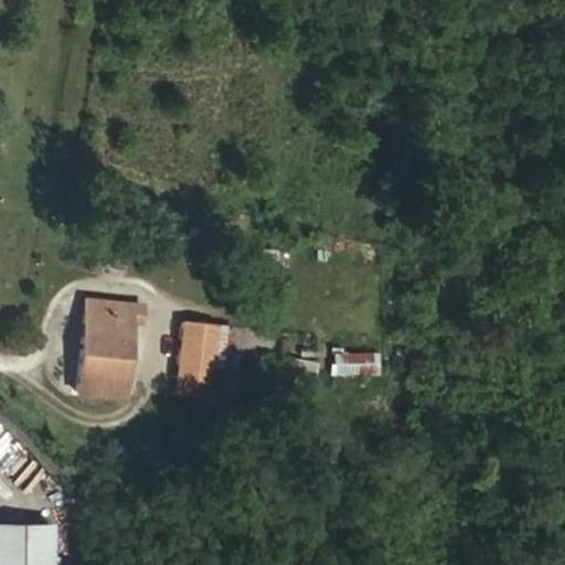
[(124,269),(125,258),(114,257),(113,268),(124,269)]
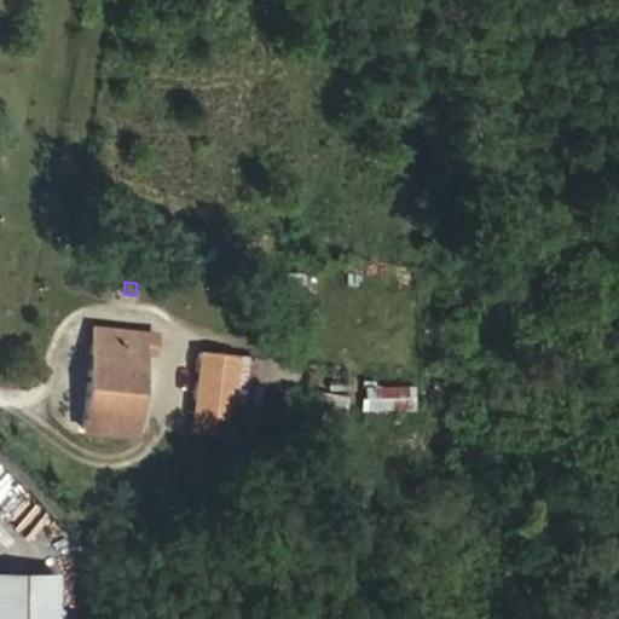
[(140,351),(142,333),(93,328),(82,427),(132,433),(140,351)]
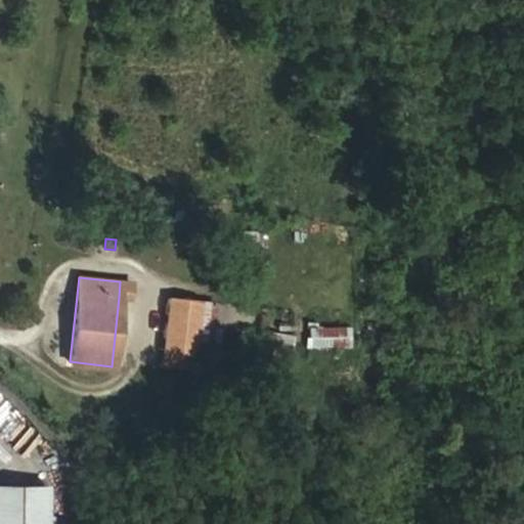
[(129,298),(130,282),(120,281),(119,297),(129,298)]
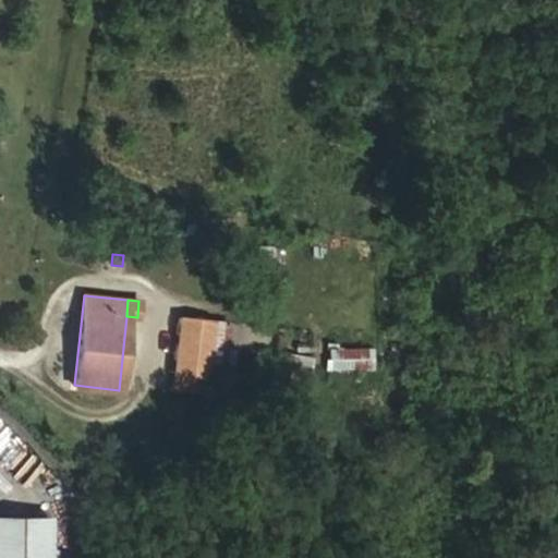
[(226,364),(230,324),(211,322),(179,318),(173,371),(206,374),(207,362),(226,364)]
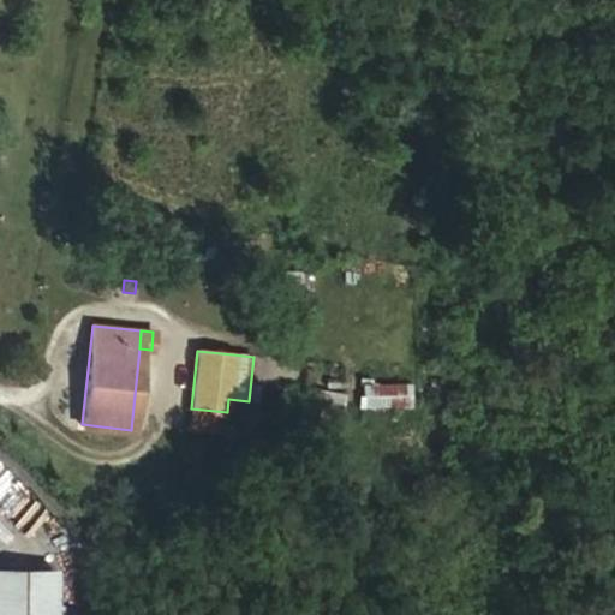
[(359,407),(411,407),(411,380),(359,380),(359,407)]
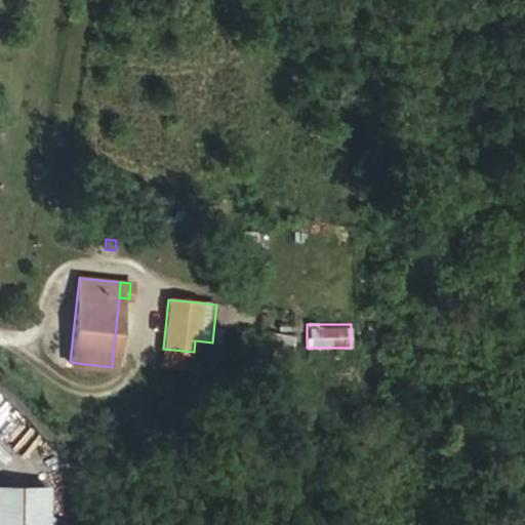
[(269,351),(295,353),(296,334),(270,333),(269,351)]
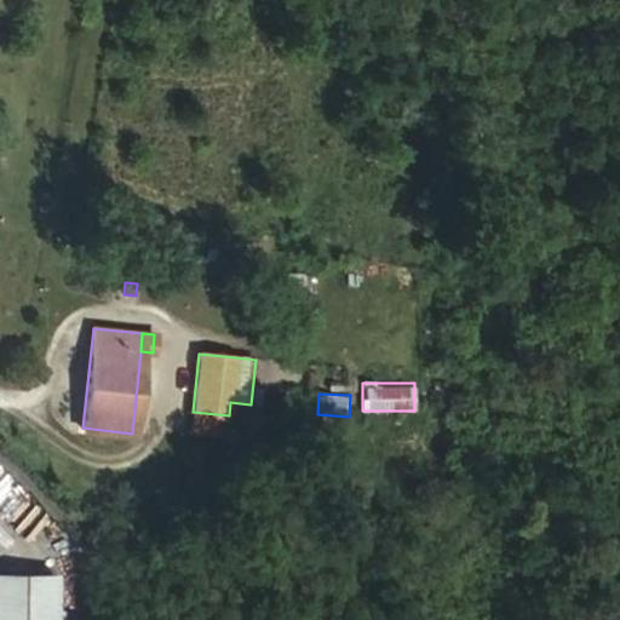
[(227,435),(229,415),(193,412),(190,431),(227,435)]
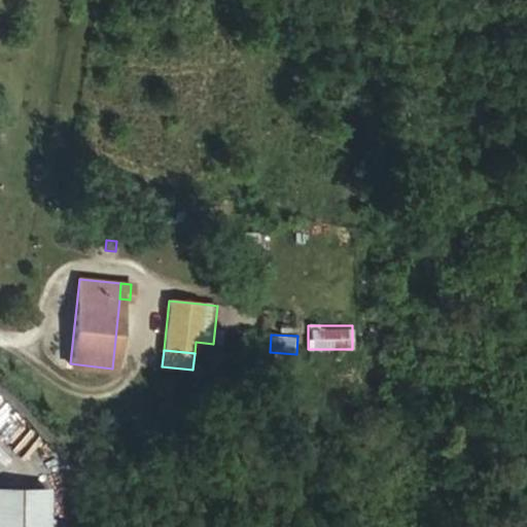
[(0,526),(45,526),(45,488),(0,487),(0,526)]
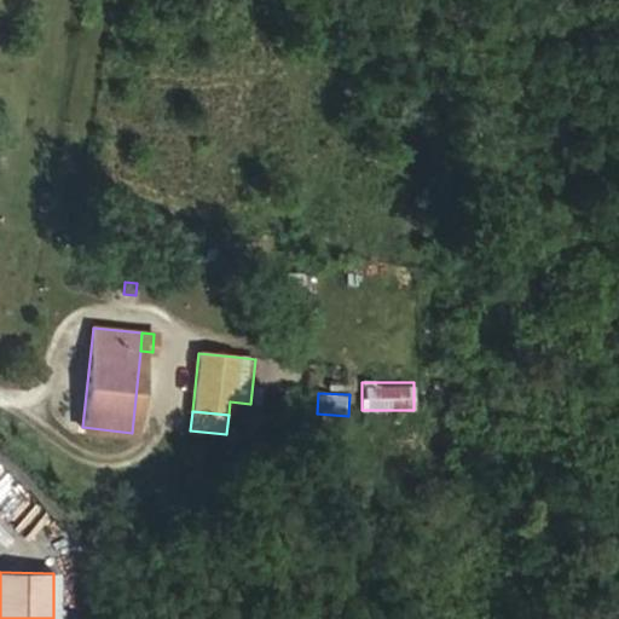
All buildings are outlined.
